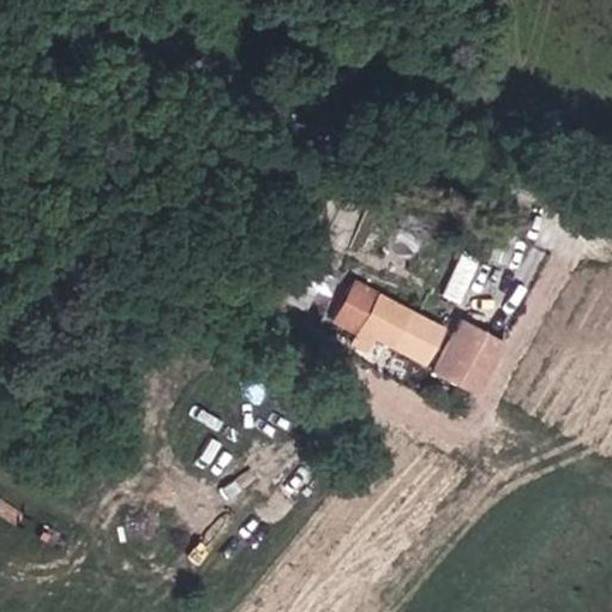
[(467,300),(483,258),(462,250),(445,292),(467,300)]
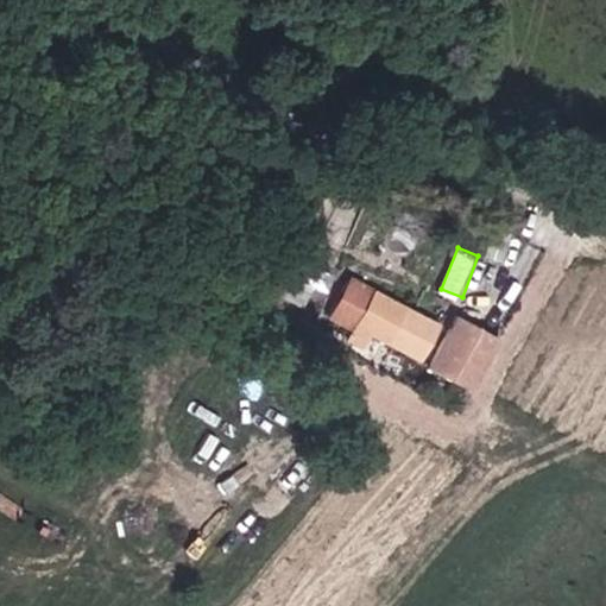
[(281,300),(296,272),(289,267),(272,295),(281,300)]
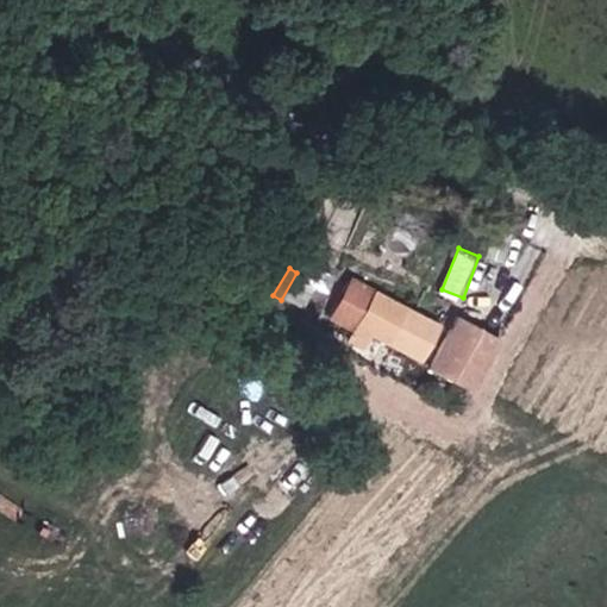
[(357,296),(336,285),(320,314),(342,325),(357,296)]
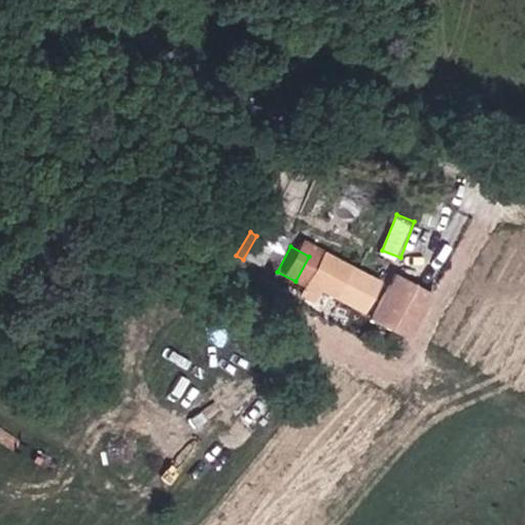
[(338,301),(353,271),(323,254),(319,261),(309,256),(295,281),(306,287),(302,296),(315,304),(321,291),(338,301)]
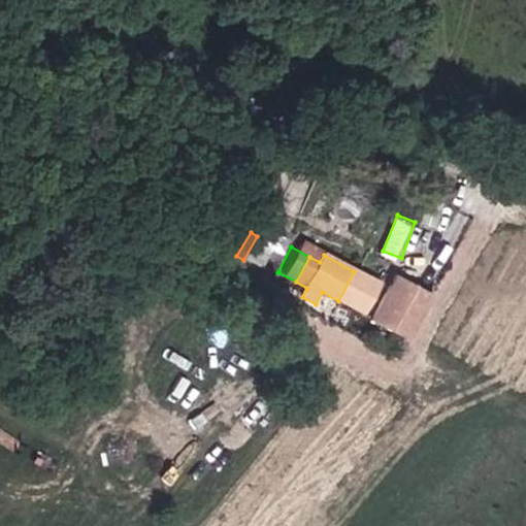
[(382,286),(354,271),(338,301),(366,316),(382,286)]
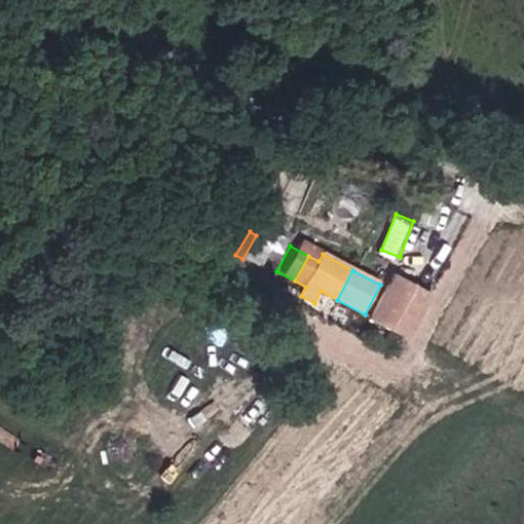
[(409,340),(434,294),(396,274),(371,321),(409,340)]
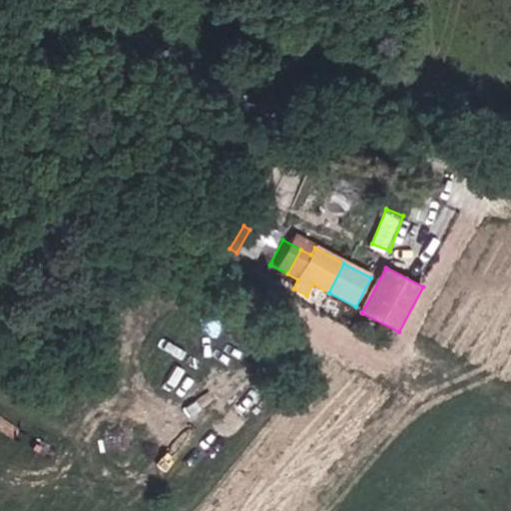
All buildings are outlined.
